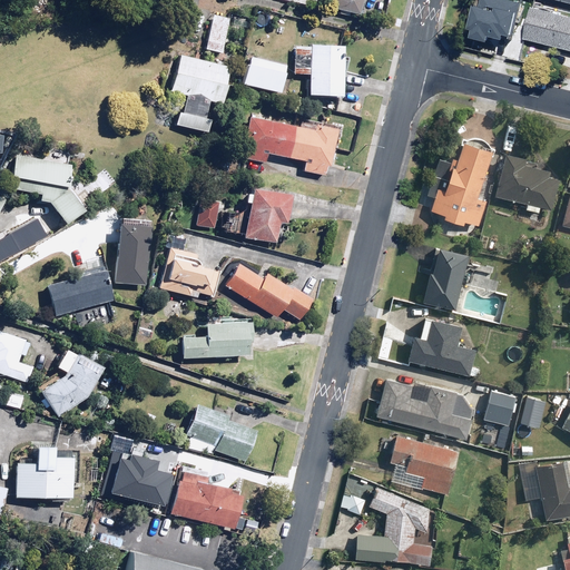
[(365,0),(332,0),(332,5),(363,12),(365,0)]
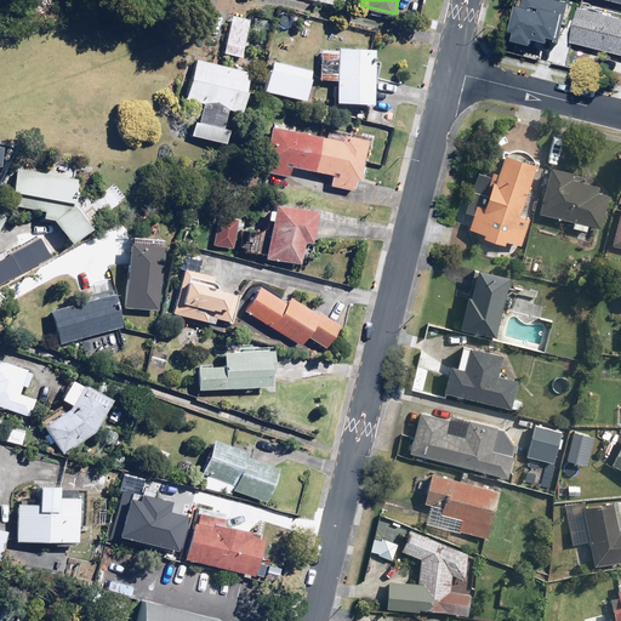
[(570,41),(569,45),(620,56),(620,17),(552,3),(545,35),(570,41)]
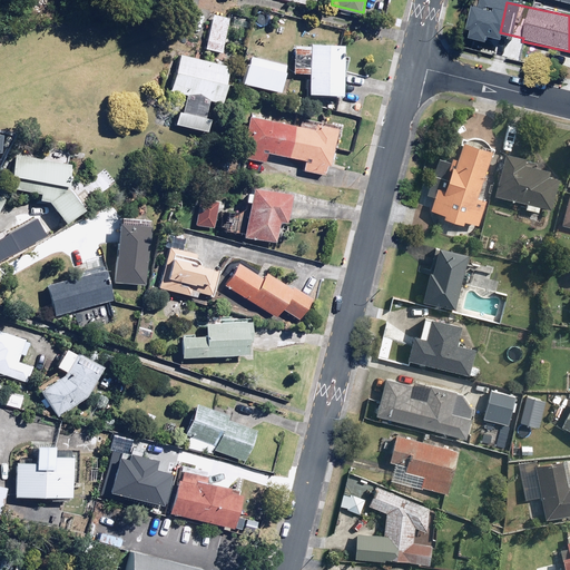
[(224,52),(231,17),(212,13),(205,48),(224,52)]
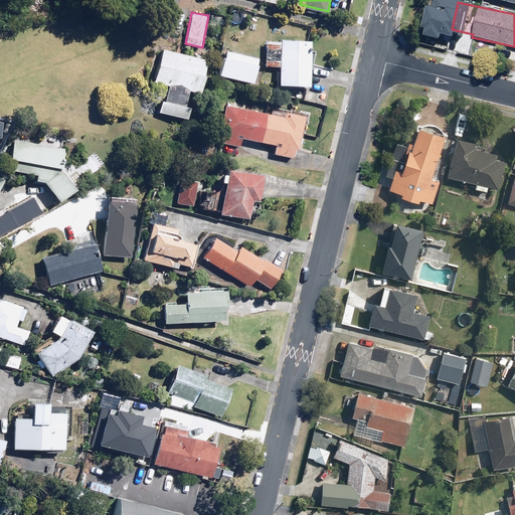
[(267,66),(281,66),(280,86),(311,87),(313,41),(283,39),(268,39),(267,66)]
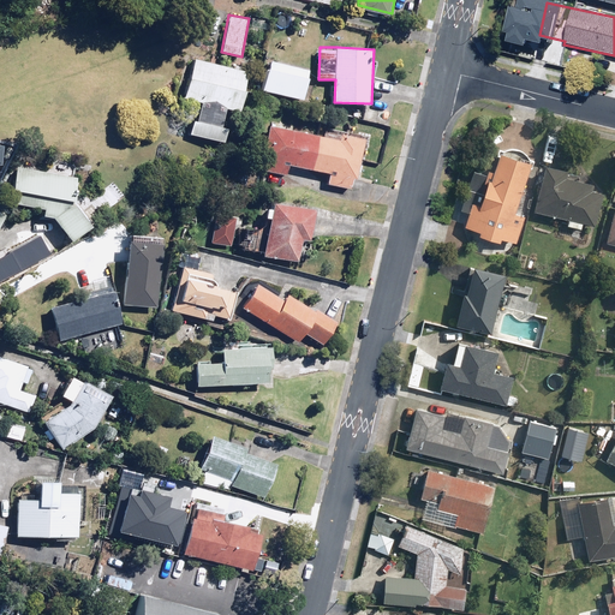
[(249,71),(196,58),(185,96),(204,101),(199,120),(195,119),(191,133),(226,142),(230,129),(222,126),(227,107),(243,111),(249,90),(244,89),(249,71)]
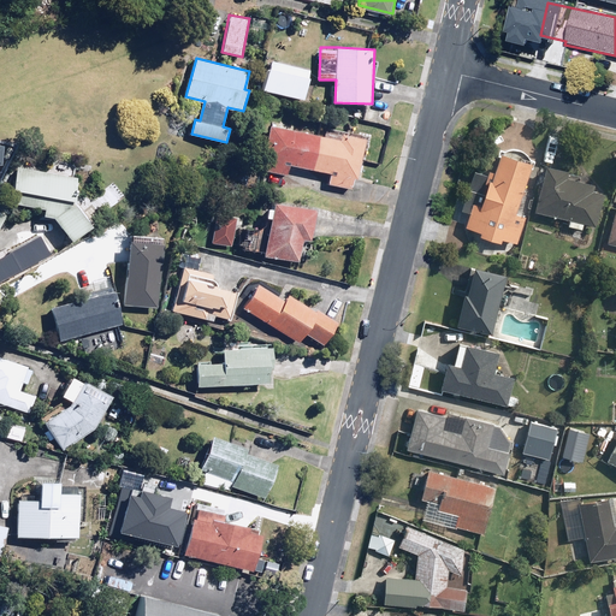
[(271,61),(264,89),(306,99),(313,71),(271,61)]
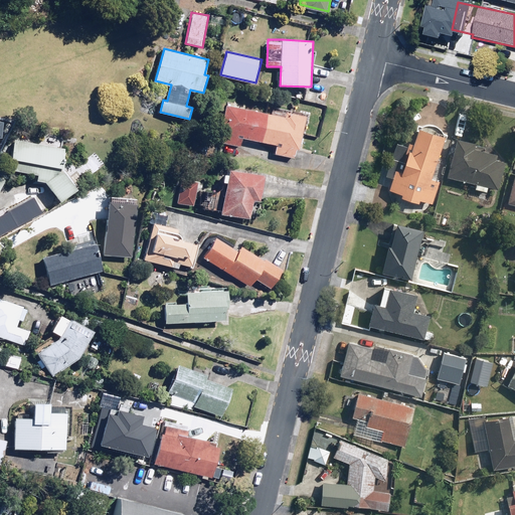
[(285,116),(225,105),(218,141),(242,145),(243,138),(279,144),(277,154),(295,157),(296,151),(301,152),(308,115),(286,110),(285,116)]
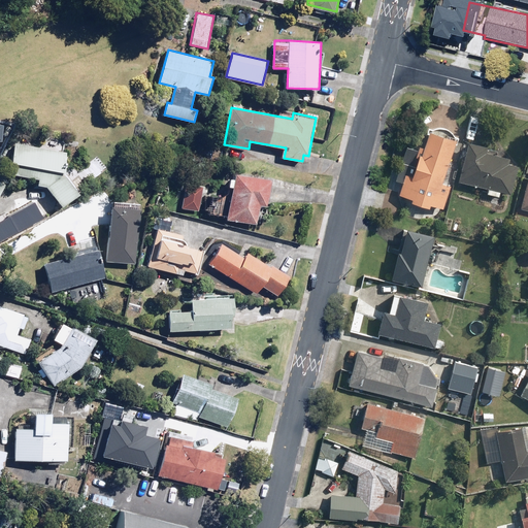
[(437,184),(450,144),(453,145),(455,138),(452,137),(452,136),(451,136),(451,135),(450,135),(450,134),(449,133),(448,133),(448,132),(447,132),(447,131),(446,131),(444,130),(443,130),(442,129),(441,129),(440,128),(439,128),(438,128),(437,128),(436,128),(435,127),(434,127),(433,127),(432,128),(431,128),(430,128),(429,128),(428,128),(427,129),(426,129),(425,133),(419,152),(403,146),(390,189),(398,192),(396,197),(409,201),(408,203),(427,209),(428,205),(440,209),(449,187),(437,184)]
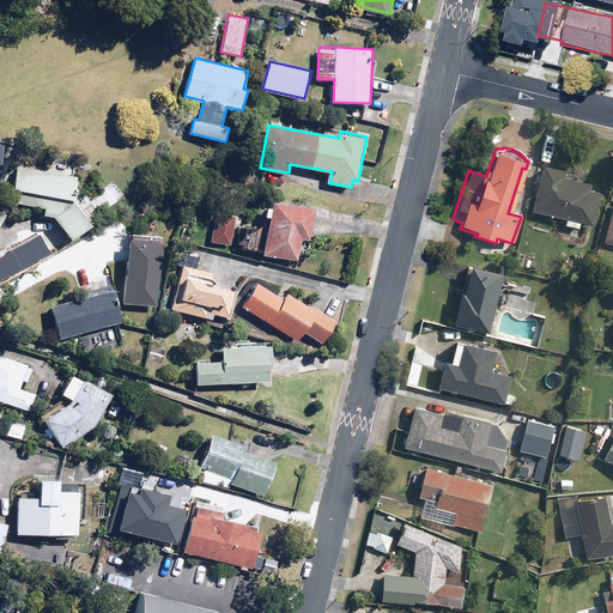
[(12,201),(46,208),(44,213),(56,216),(74,240),(95,224),(78,202),(83,176),(19,163),(12,201)]
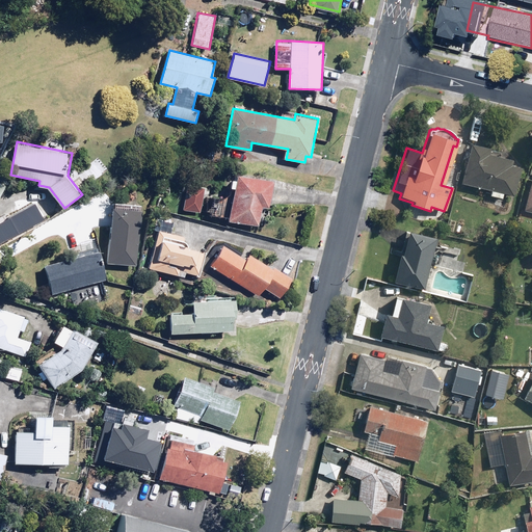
[(468,142),(468,144),(459,183),(511,194),(517,167),(508,165),(510,159),(486,154),(487,147),(468,142)]
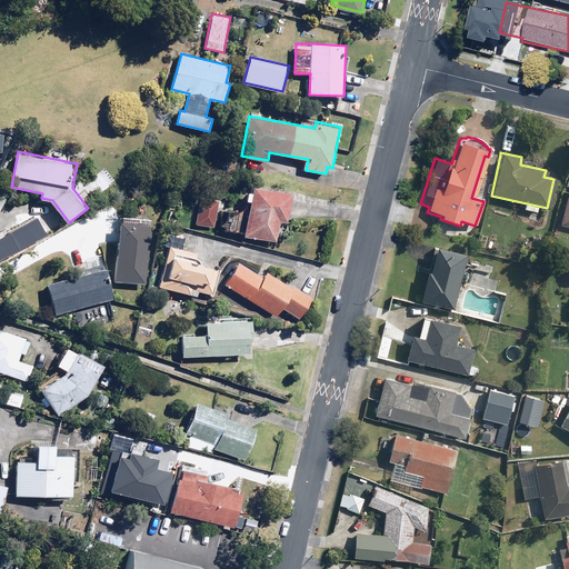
[(256,185),(255,190),(248,189),(246,200),(252,201),(245,237),(276,242),(280,219),(289,221),(295,192),(256,185)]
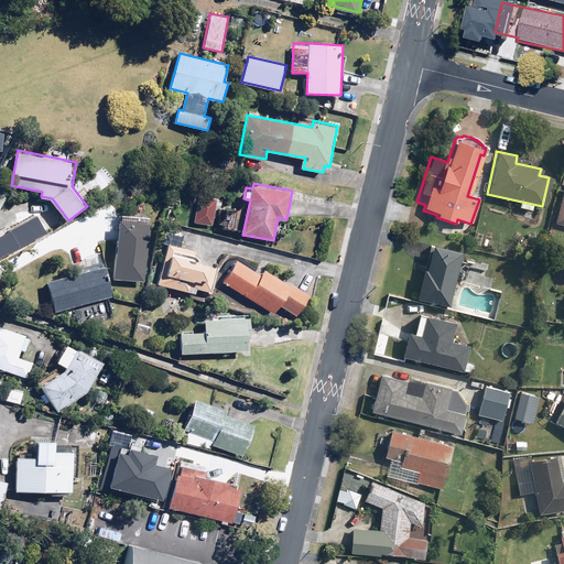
[(213,225),(217,199),(201,196),(195,221),(213,225)]
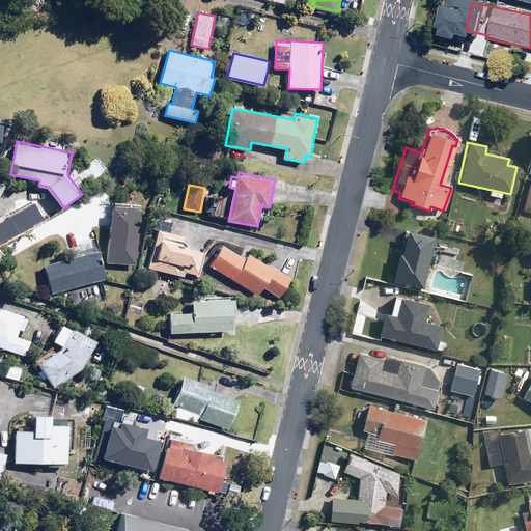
[(143,210),(114,206),(108,260),(137,264),(143,210)]
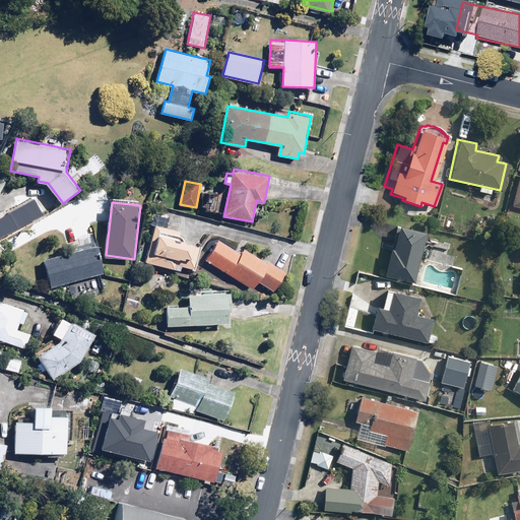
[(152,222),(152,223),(142,263),(180,272),(182,267),(196,270),(202,246),(179,240),(182,230),(152,222)]
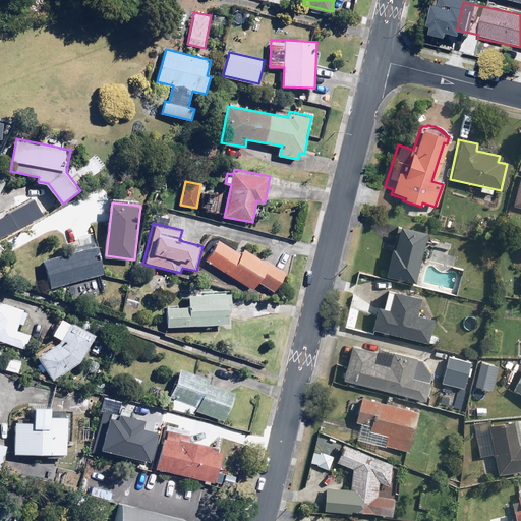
[(412,284),(423,232),(396,227),(391,252),(388,251),(383,278),(412,284)]
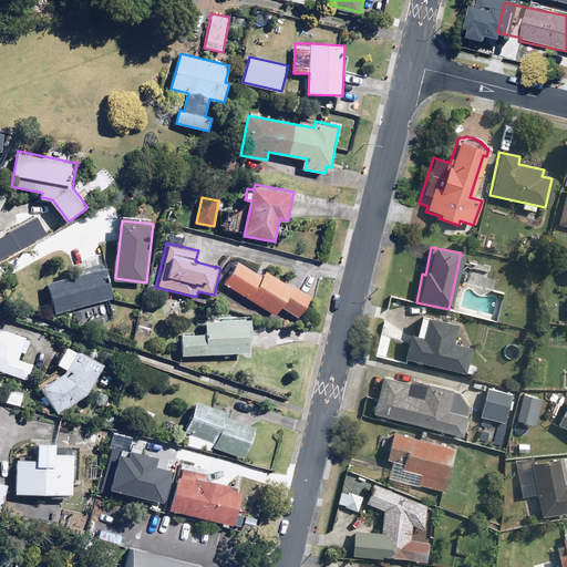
[(292,284),(290,287),(268,271),(264,277),(238,261),(225,284),(276,316),(282,307),(299,317),(312,297),(292,284)]
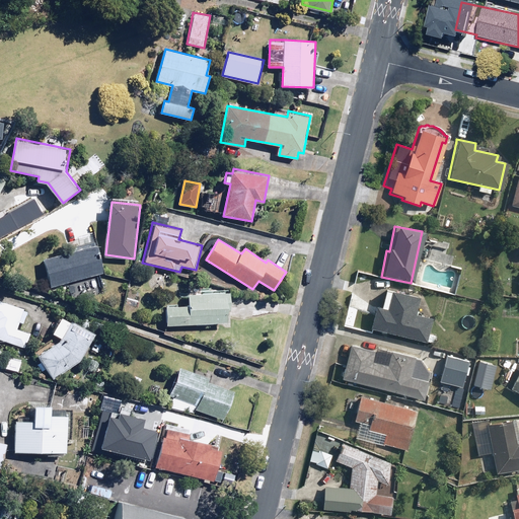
[(44,257),(51,287),(105,273),(98,243),(44,257)]
